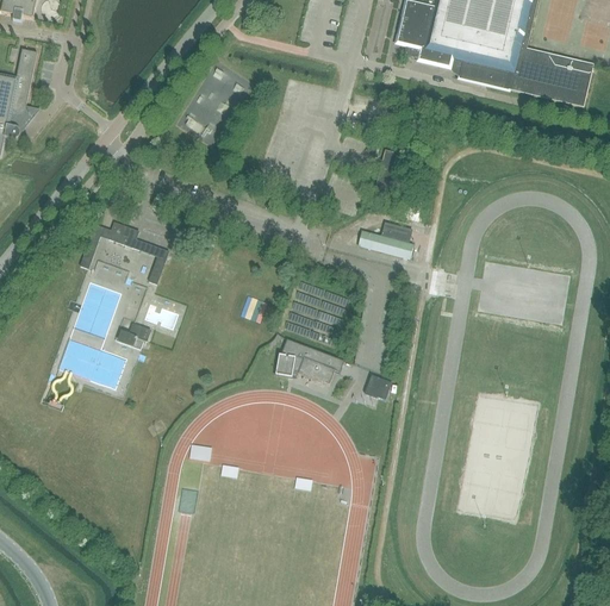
[(0,0),(0,11),(8,12),(33,18),(36,0),(0,0)]
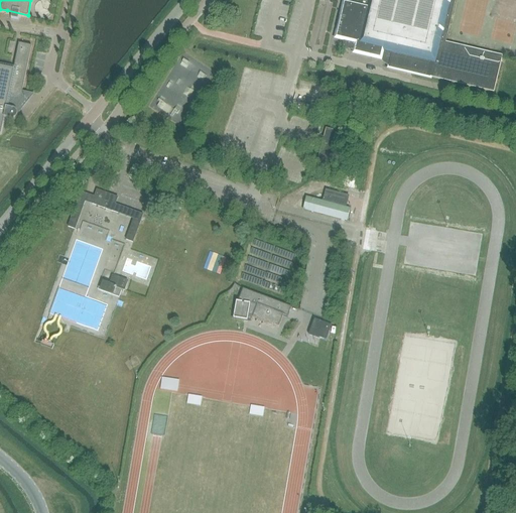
[(353,0),(344,0),(337,29),(345,30),(342,41),(344,44),(355,47),(354,49),(380,55),(388,62),(388,65),(431,75),(431,74),(494,89),(503,52),(445,38),(455,0),(353,0)]
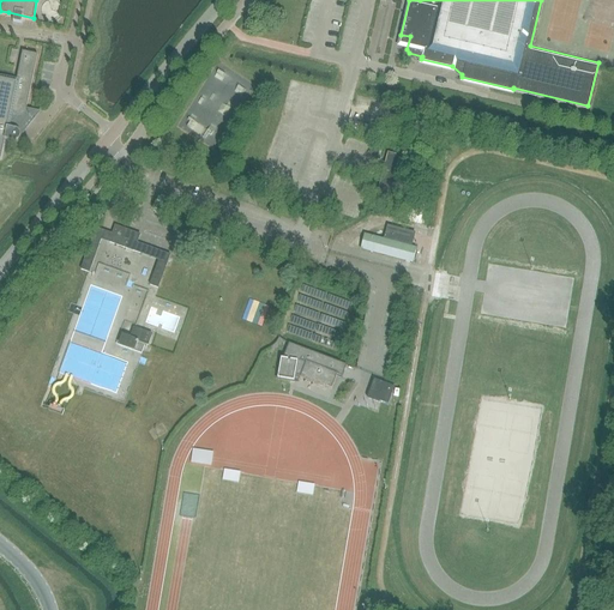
[(0,156),(1,157),(5,137),(14,139),(17,139),(18,138),(19,137),(20,134),(22,132),(20,131),(19,128),(18,127),(16,126),(7,124),(10,112),(18,113),(20,114),(22,113),(24,112),(25,110),(26,108),(37,52),(22,48),(16,79),(0,74),(0,156)]
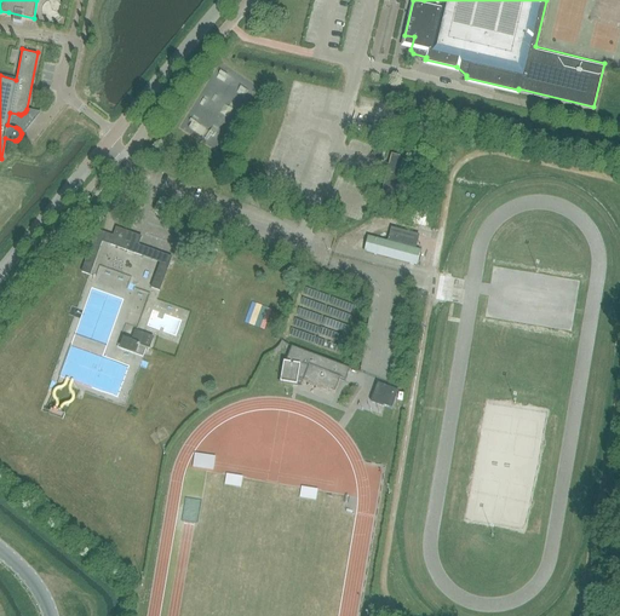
[(228,73),(233,65),(225,61),(220,68),(228,73)]
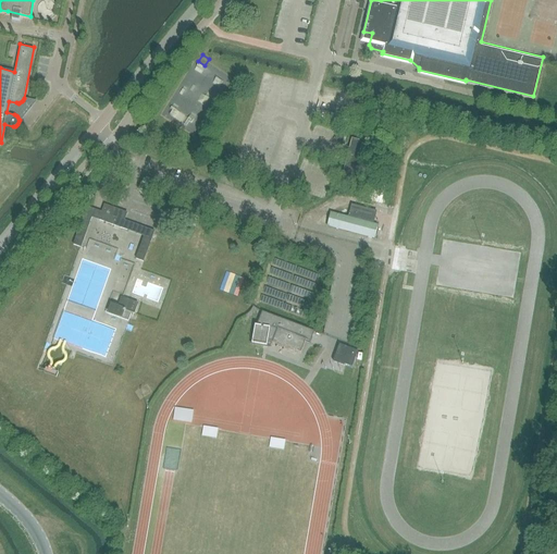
[(184,115),(189,109),(177,100),(173,107),(184,115)]
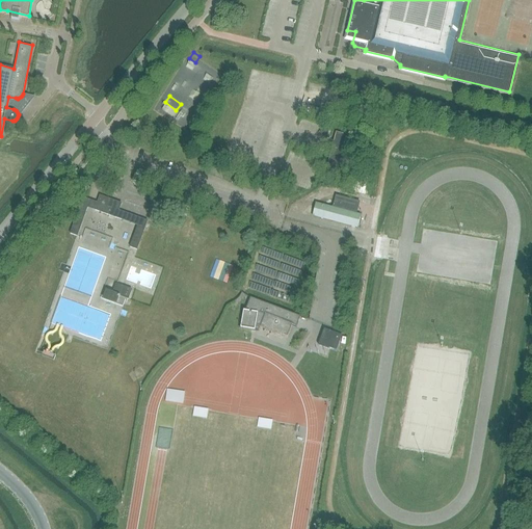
[(341,176),(342,172),(351,134),(337,130),(325,172),(341,176)]
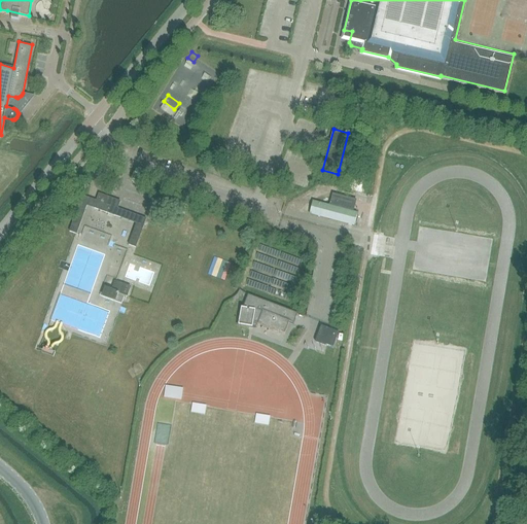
[(357,186),(360,174),(354,173),(351,184),(357,186)]
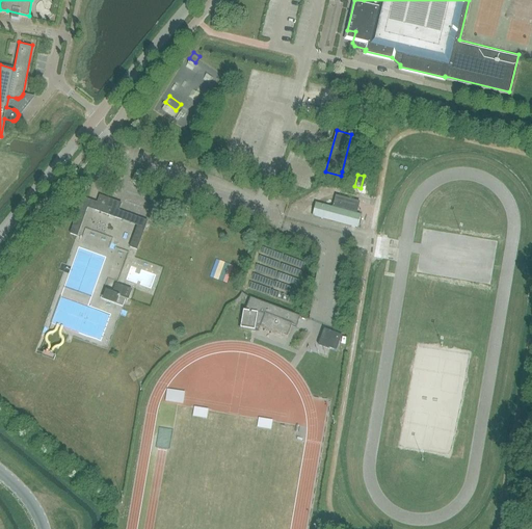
[(356,212),(360,200),(361,201),(364,190),(327,181),(325,191),(335,193),(331,205),(316,201),(313,213),(357,226),(361,213),(356,212)]
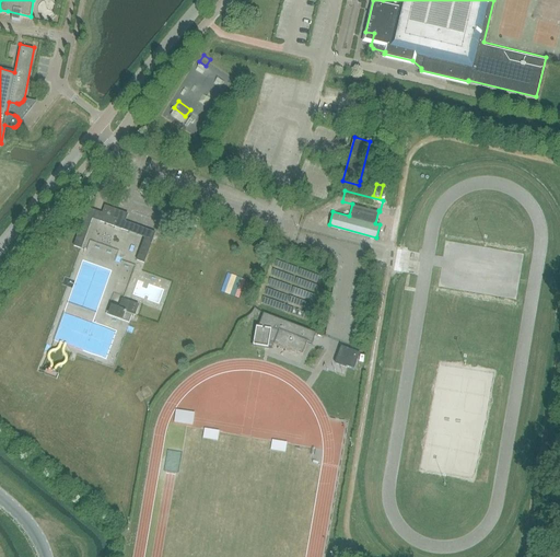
[(127,211),(106,204),(103,211),(88,206),(73,243),(81,246),(92,216),(115,223),(146,235),(137,257),(144,260),(155,230),(125,219),(127,211)]
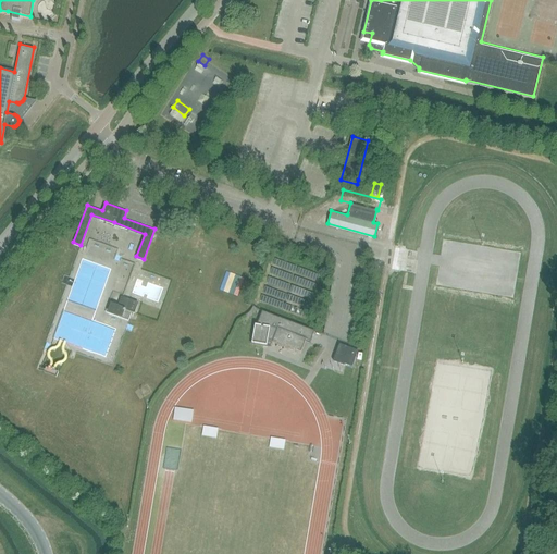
[(224,282),(233,284),(237,266),(229,263),(224,282)]
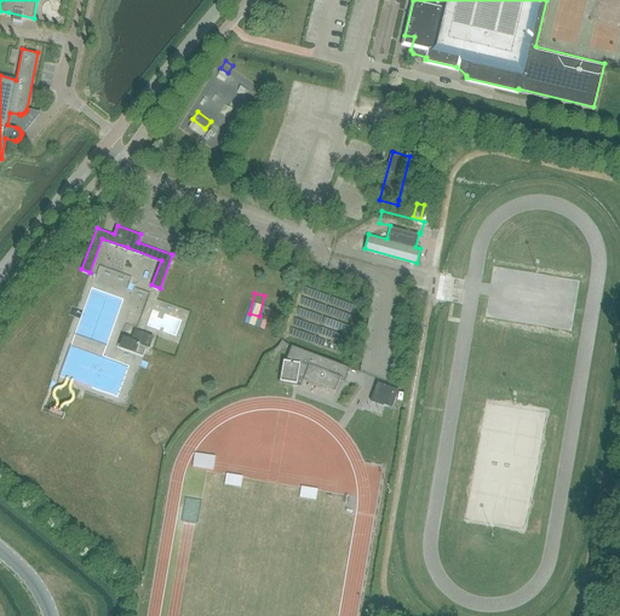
[(136,328),(133,337),(132,339),(124,335),(120,346),(143,355),(147,345),(149,345),(153,335),(136,328)]
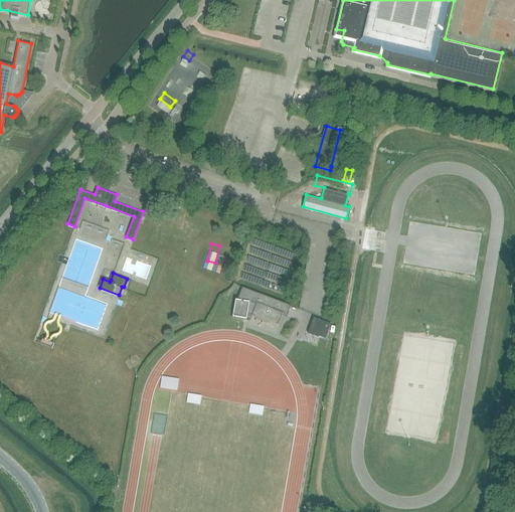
[(291,304),(242,286),(237,299),(235,298),(232,315),(246,318),(247,312),(251,314),(251,315),(278,325),(283,312),(287,314),(286,314),(287,315),(291,304)]
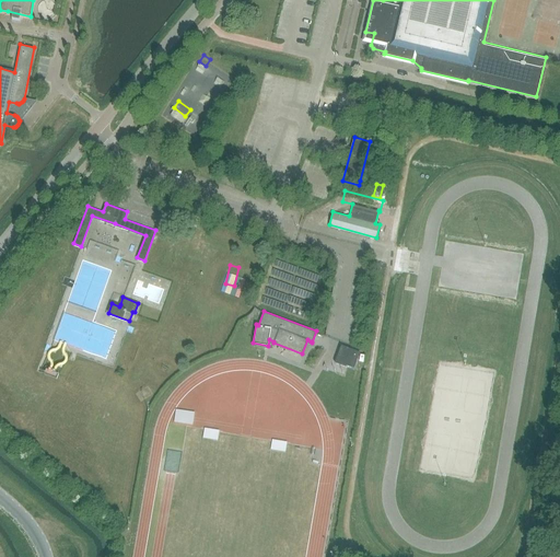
[(360,349),(341,343),(335,359),(336,359),(337,358),(354,364),(360,349)]
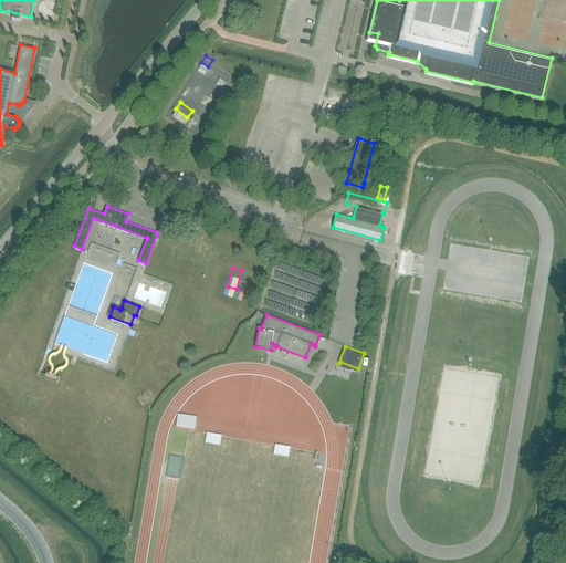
[(181,405),(180,419),(200,420),(200,406),(181,405)]
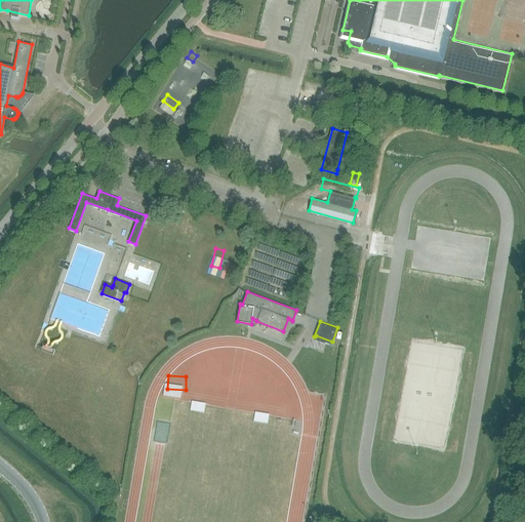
[(192,399),(192,400),(190,408),(204,410),(205,401),(192,399)]
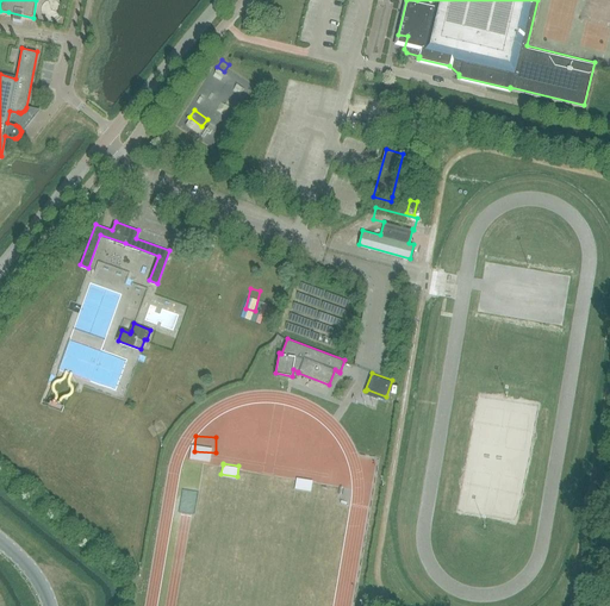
[(297,475),(297,476),(294,486),(311,488),(312,478),(297,475)]
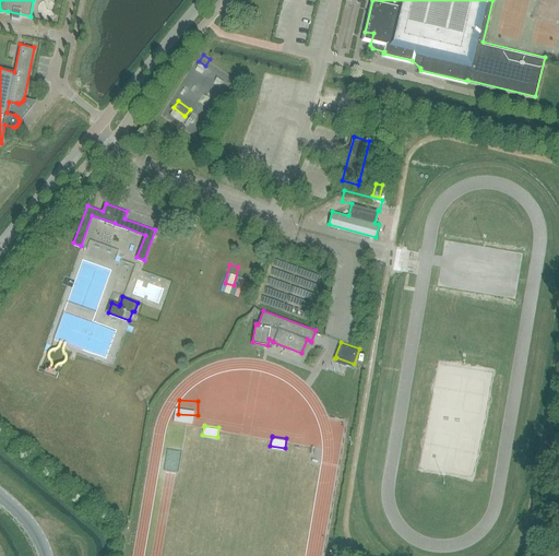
[(181,463),(182,442),(170,441),(169,462),(181,463)]
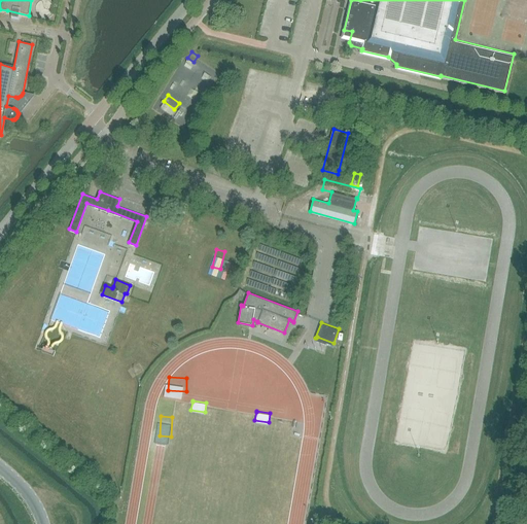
[(402,459),(412,460),(413,451),(403,450),(402,459)]
